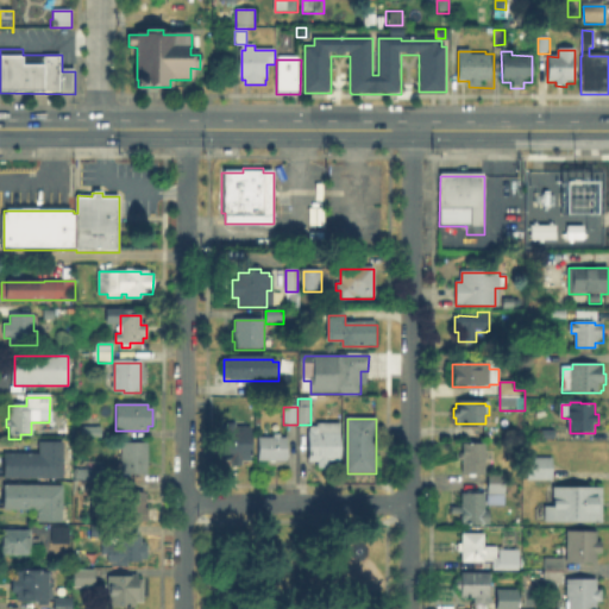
[(339,425),(339,445),(341,445),(341,463),(330,463),(330,469),(318,469),(318,463),(311,463),(308,462),(309,432),(311,432),(311,427),(319,427),(319,425),(339,425)]
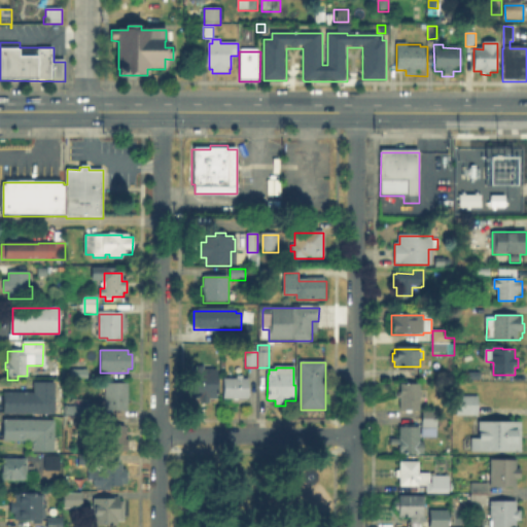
[(69,379),(69,370),(86,370),(86,379),(69,379)]
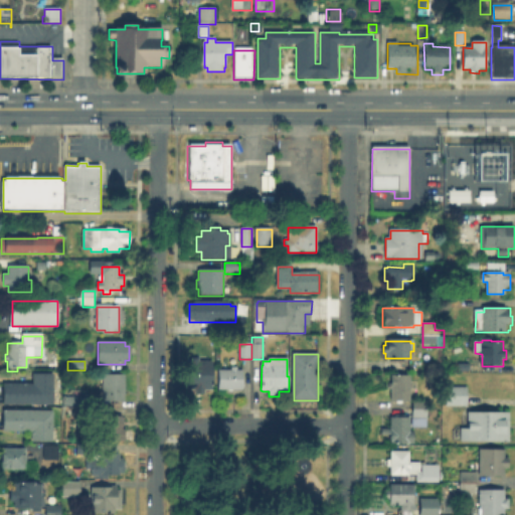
[(204,391),(204,393),(196,393),(196,391),(188,391),(188,376),(194,376),(194,363),(210,363),(210,391),(204,391)]
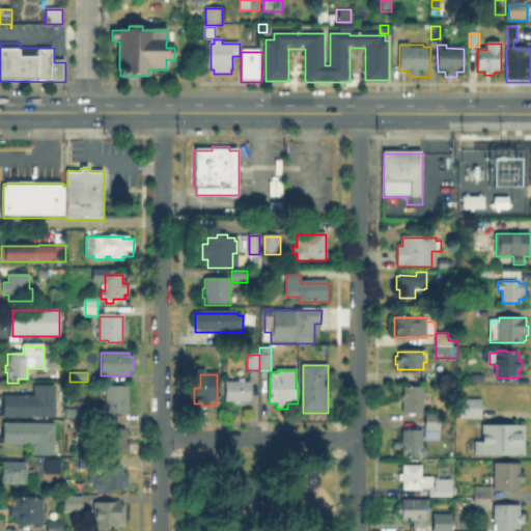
[(246,380),(246,384),(252,384),(252,402),(225,402),(225,383),(238,383),(238,380),(246,380)]
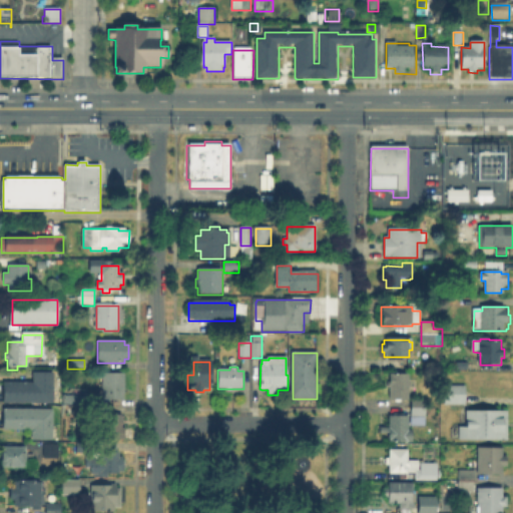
[(36,404),(5,404),(5,382),(36,382),(36,374),(54,374),(54,405),(36,404)]
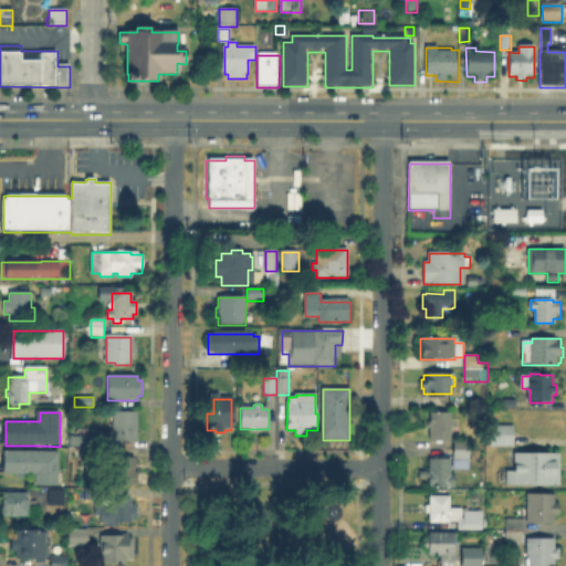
[(113,441),(111,441),(111,428),(113,428),(113,412),(143,412),(143,427),(137,427),(137,441),(113,441)]
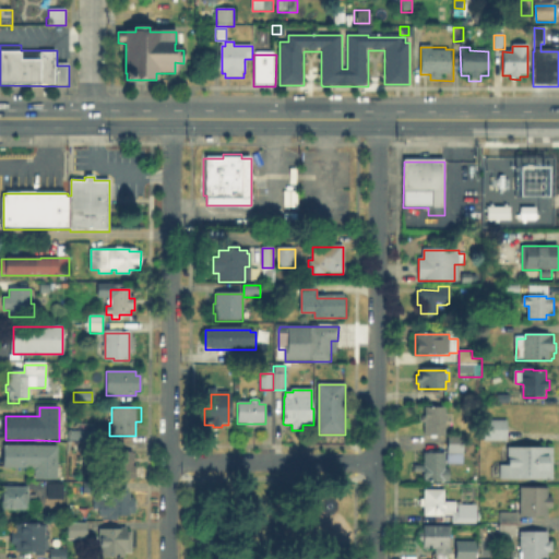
[(436,408),(436,411),(445,411),(445,424),(448,424),(448,431),(445,431),(445,436),(426,436),(426,424),(423,424),(423,413),(426,413),(426,408),(436,408)]
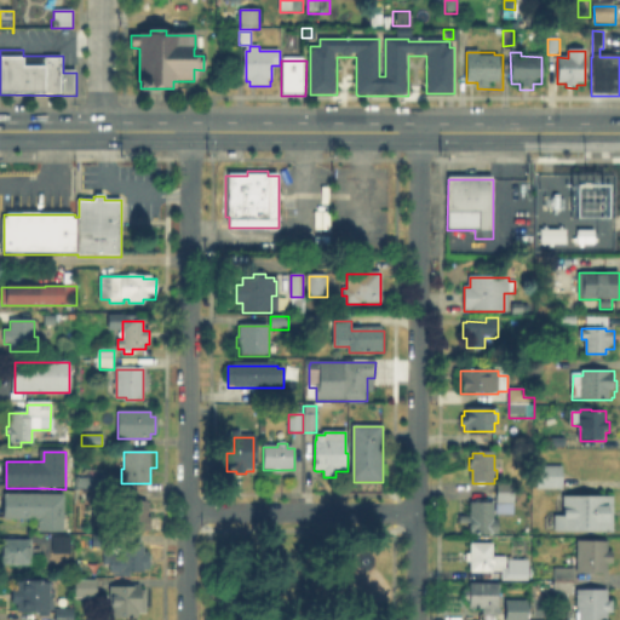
[(563,489),(539,489),(539,469),(563,469),(563,489)]
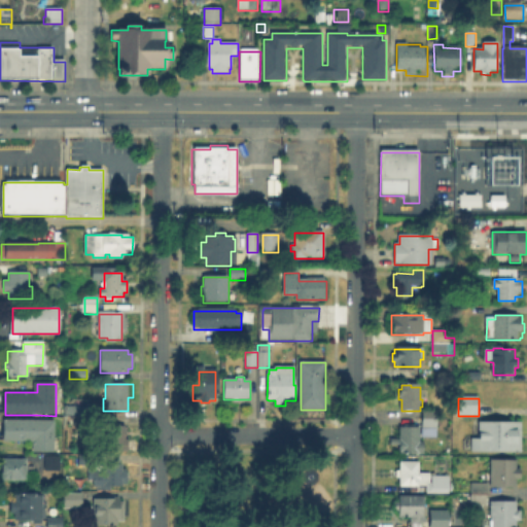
[(437,438),(423,438),(423,412),(437,412),(437,438)]
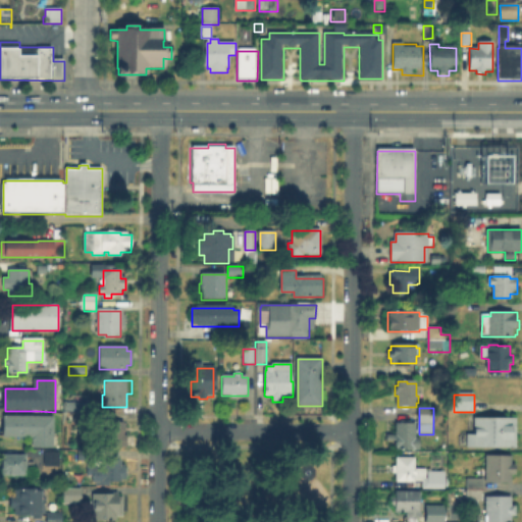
[(54,438),(54,447),(33,447),(33,441),(27,441),(27,438),(3,438),(3,417),(54,417),(54,438)]
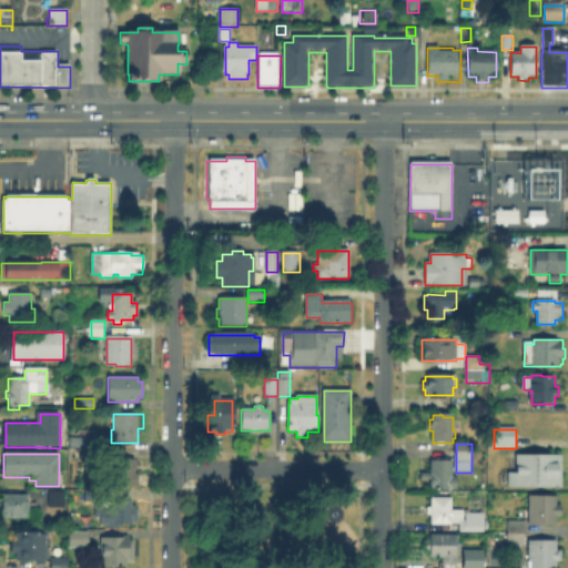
[(556,466),(556,474),(561,475),(561,488),(509,488),(509,474),(517,474),(517,457),(538,457),(538,456),(561,456),(561,466),(556,466)]
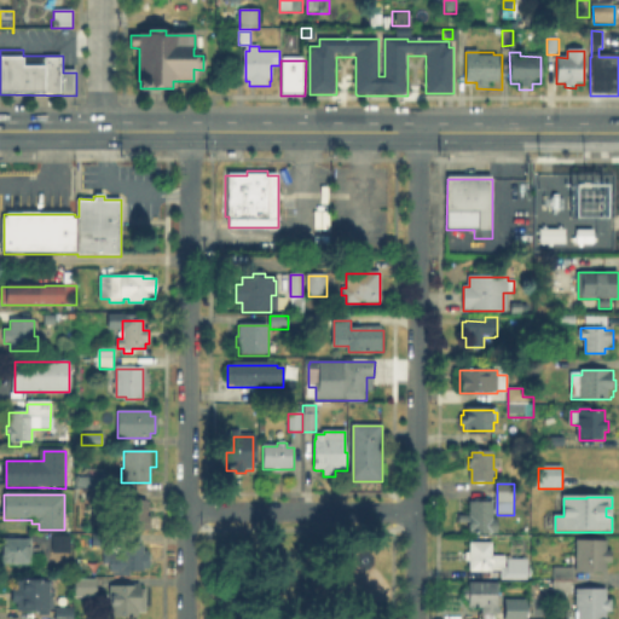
[(149,512),(149,519),(152,519),(151,530),(119,530),(119,512),(126,512),(126,501),(149,501),(149,512)]
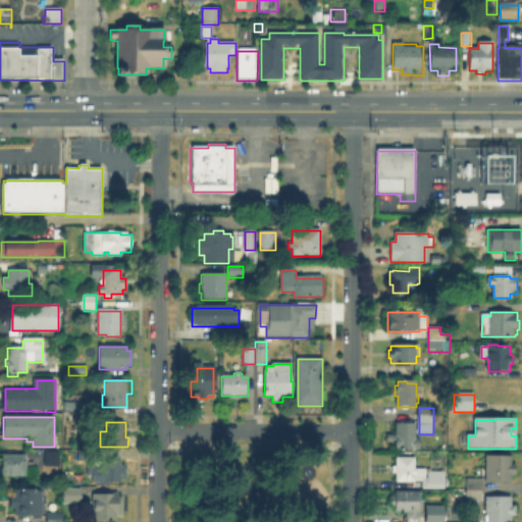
[(416,422),(416,438),(420,438),(420,451),(397,451),(397,441),(388,441),(388,435),(397,435),(397,422),(416,422)]
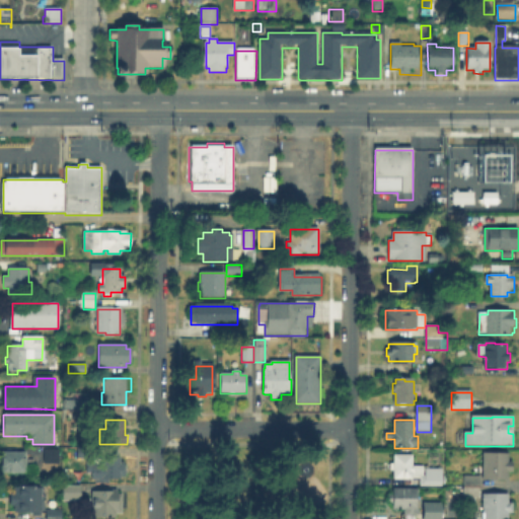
[(71,439),(62,439),(62,425),(71,425),(71,439)]
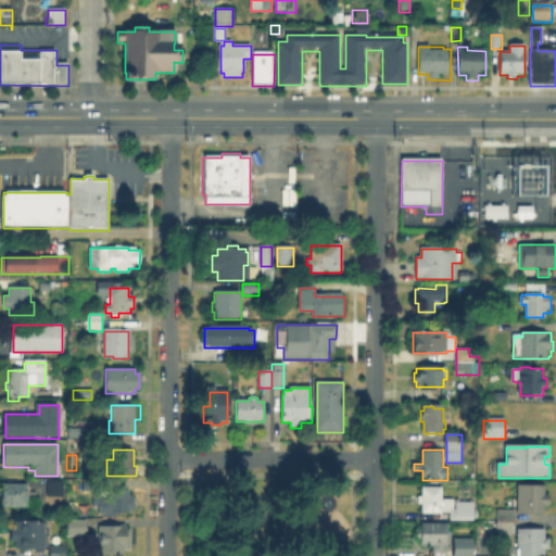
[(63,497),(49,497),(49,483),(63,483),(63,497)]
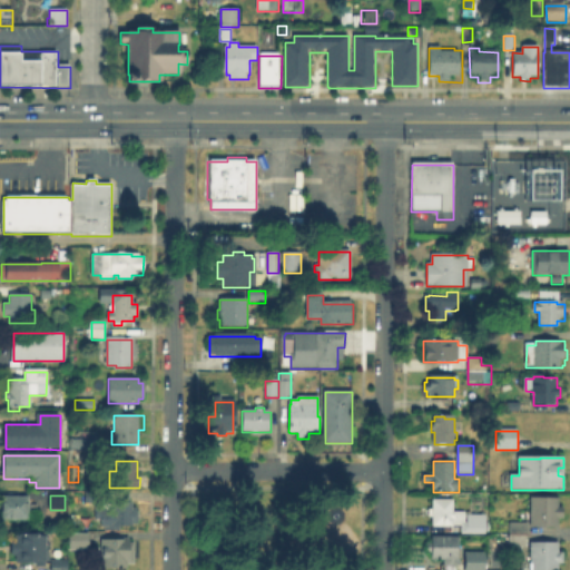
[(23,520),(2,520),(2,497),(30,497),(30,518),(23,517),(23,520)]
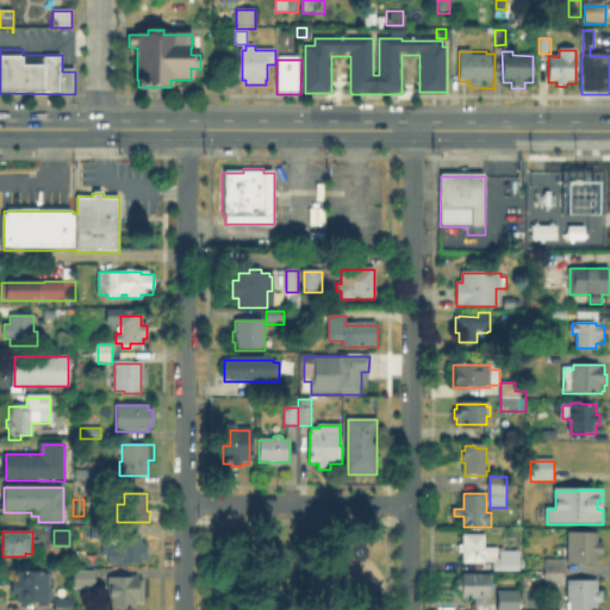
[(597,534),(597,545),(601,545),(601,556),(597,556),(597,565),(568,565),(568,534),(597,534)]
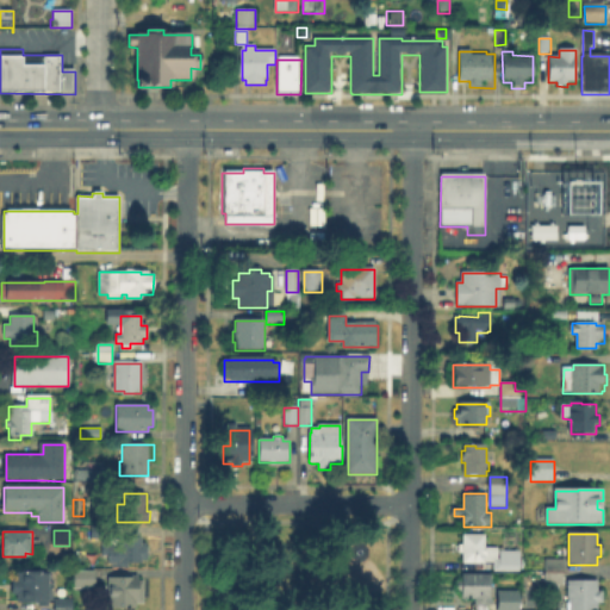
[(486,535),(486,548),(500,548),(500,553),(521,553),(521,577),(493,577),(493,564),(464,564),(464,535),(486,535)]
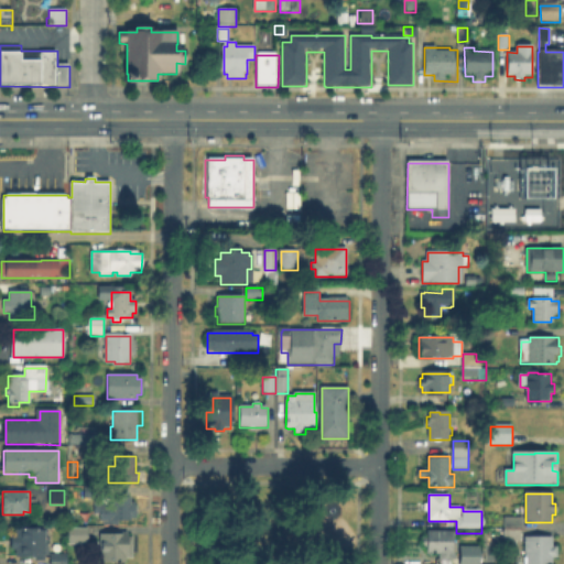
[(129,497),(129,503),(136,503),(136,513),(138,513),(138,523),(123,523),(123,522),(101,522),(101,511),(95,511),(95,501),(101,501),(101,497),(129,497)]
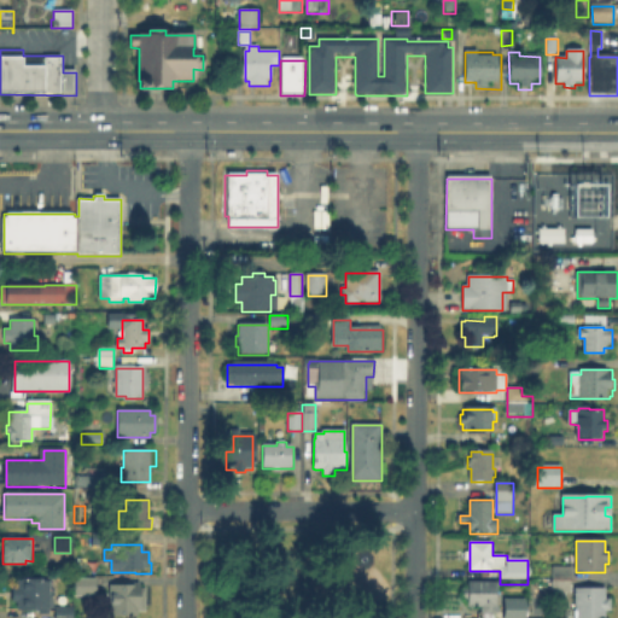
[(572,590),(554,590),(554,570),(572,571),(572,590)]
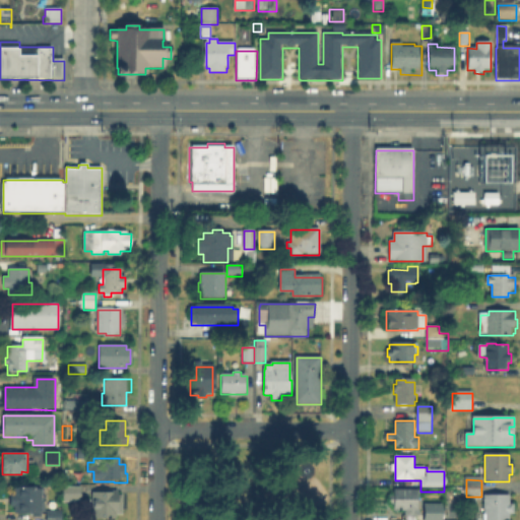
[(41,486),(41,518),(33,518),(33,515),(14,515),(14,514),(10,514),(10,496),(14,496),(14,485),(41,486)]
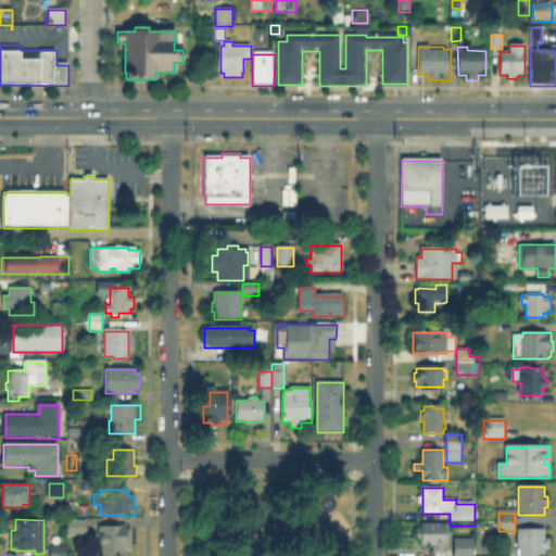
[(444,543),(444,550),(429,550),(429,543),(417,543),(417,520),(444,520),(444,543)]
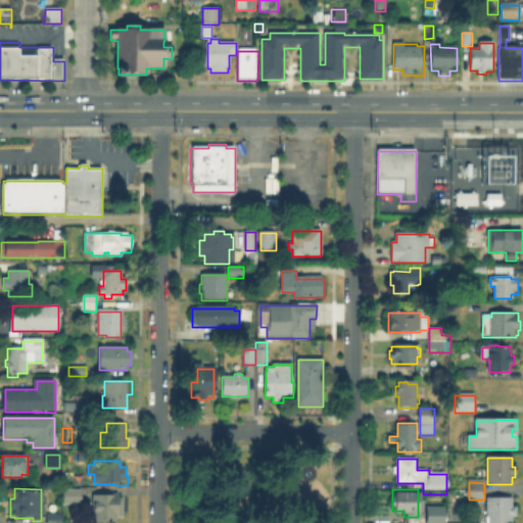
[(81,505),(63,505),(63,490),(81,490),(81,505)]
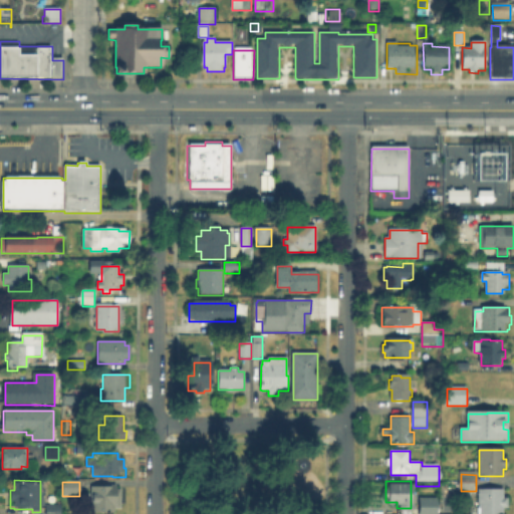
[(116,486),(117,486),(117,491),(121,491),(121,508),(113,508),(113,513),(91,513),(91,508),(91,486),(116,486)]
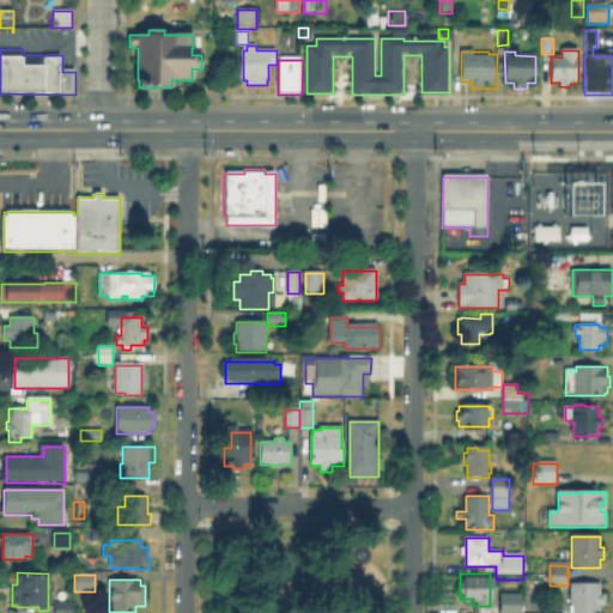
[(600,582),(600,586),(600,593),(604,593),(604,607),(600,607),(600,612),(572,612),(572,586),(584,586),(584,582),(600,582)]
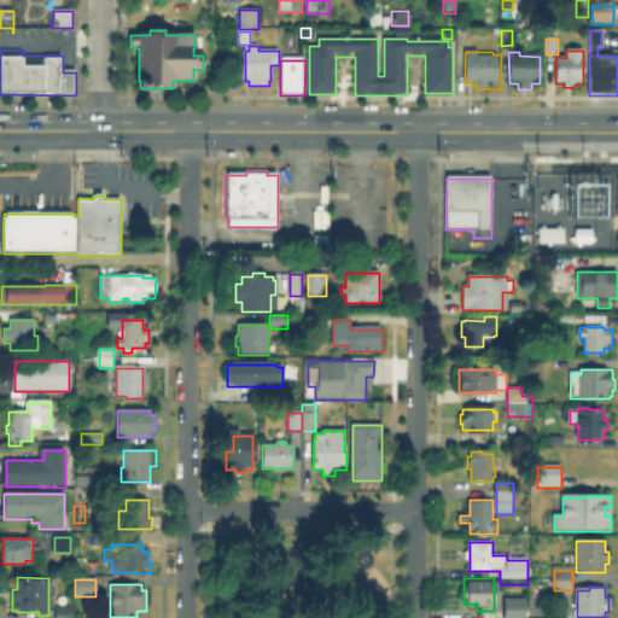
[(500,617),(500,595),(523,596),(523,617),(500,617)]
